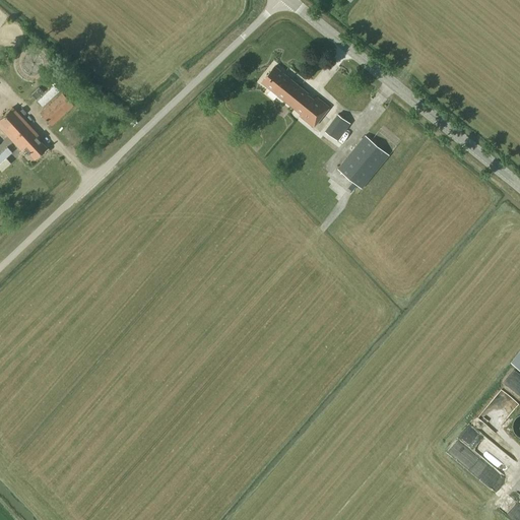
[(275,66),(262,82),(302,114),(301,116),(314,127),(329,108),(316,96),(314,100),(307,95),(309,93),(275,66)]
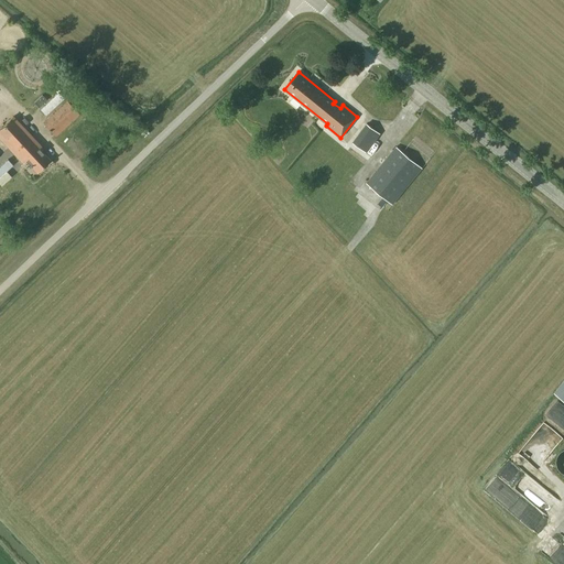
[(43,95),(34,102),(39,108),(47,99),(43,95)]
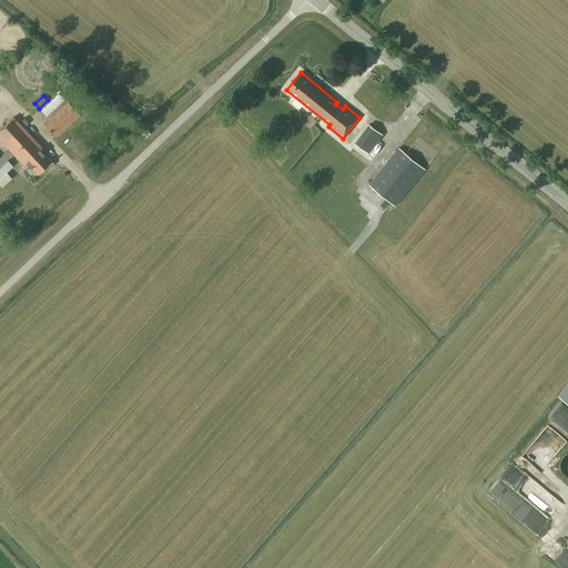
[(80,115),(67,101),(43,124),(56,138),(80,115)]
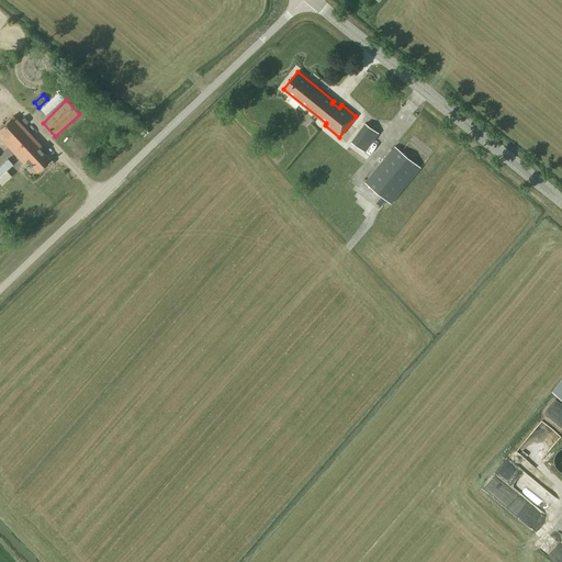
[(43,148),(13,116),(0,127),(0,138),(23,163),(26,160),(37,171),(49,159),(41,150),(43,148)]
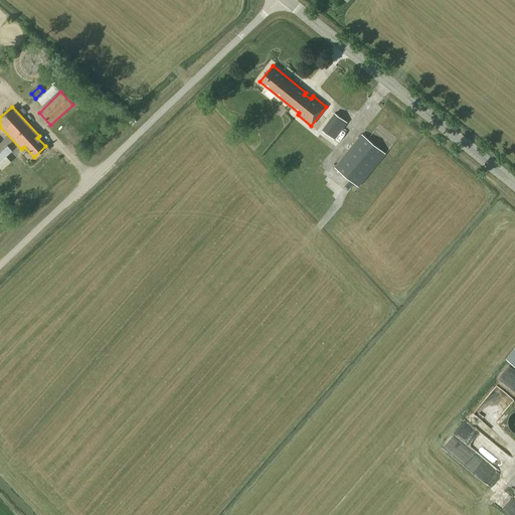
[(335,113),(322,130),(335,139),(347,122),(335,113)]
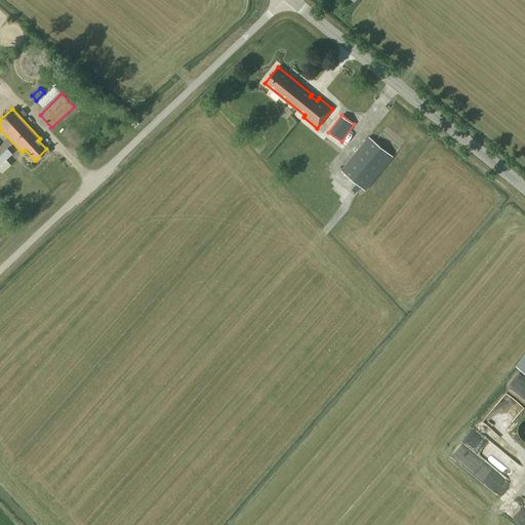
[(394,157),(368,136),(340,170),(366,191),(394,157)]
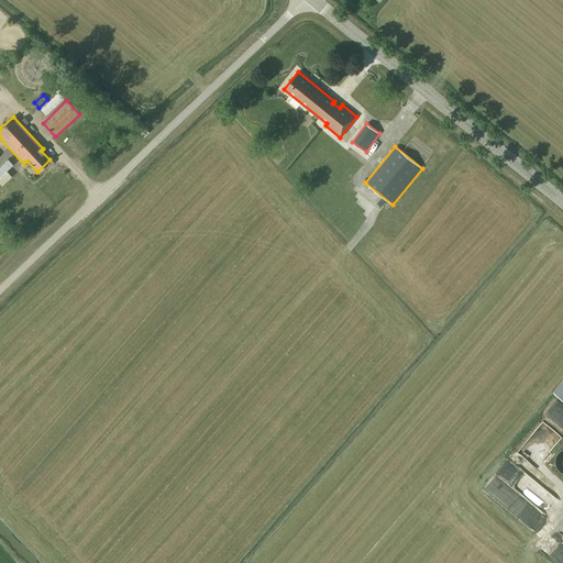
[(8,159),(0,166),(0,184),(1,185),(11,176),(6,170),(12,165),(8,159)]
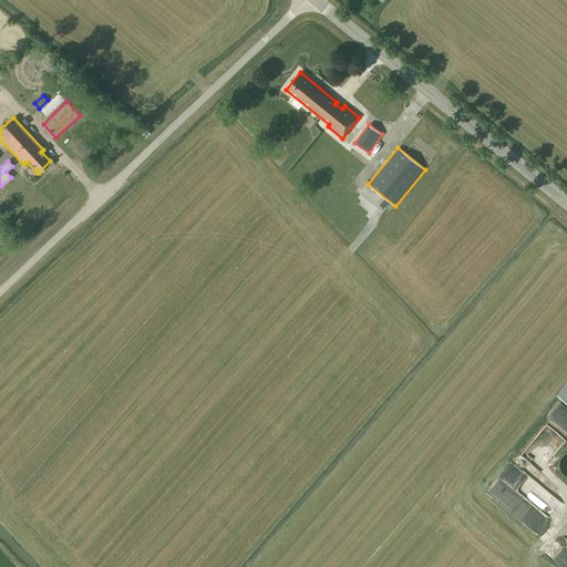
[(566,382),(557,394),(566,401),(566,382)]
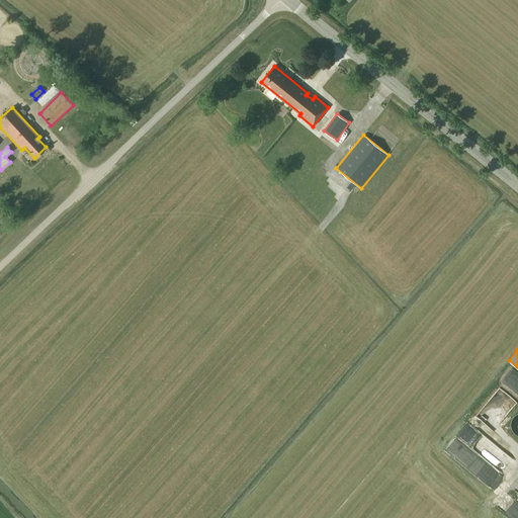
[(501,381),(517,395),(517,372),(512,368),(501,381)]
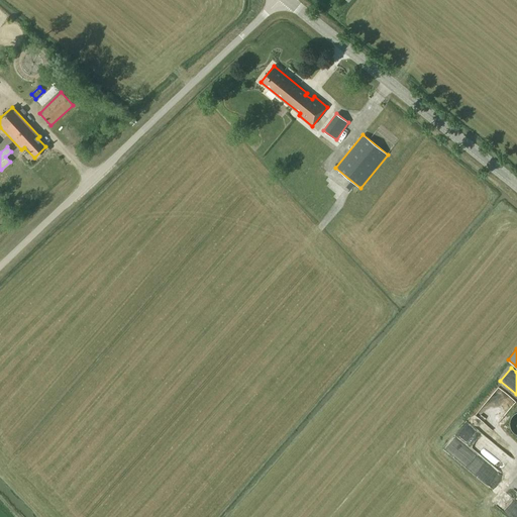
[(462,426),(444,451),(475,473),(478,470),(481,472),(482,471),(484,468),(489,471),(483,478),(485,480),(493,468),(462,446),(472,432),(462,426)]
